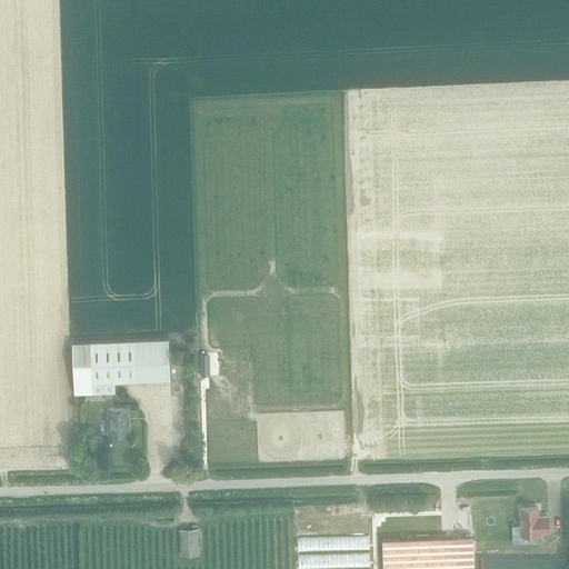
[(72,342),(75,395),(115,392),(115,381),(170,379),(168,339),(72,342)]
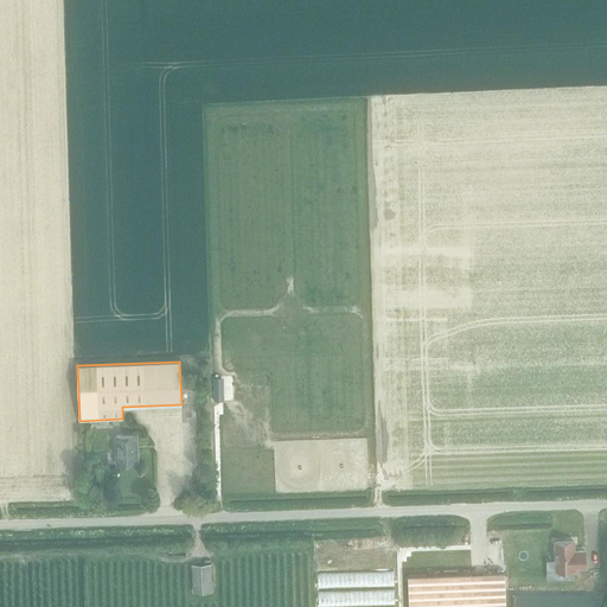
[(116,435),(117,465),(138,465),(136,435),(116,435)]
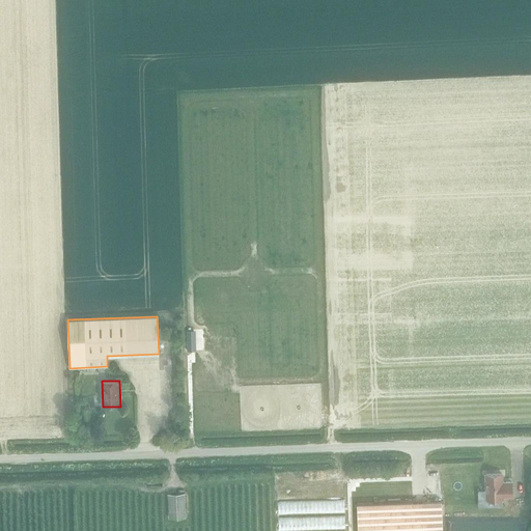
[(511,480),(503,480),(503,473),(484,473),(485,500),(503,499),(503,497),(512,497),(511,480)]
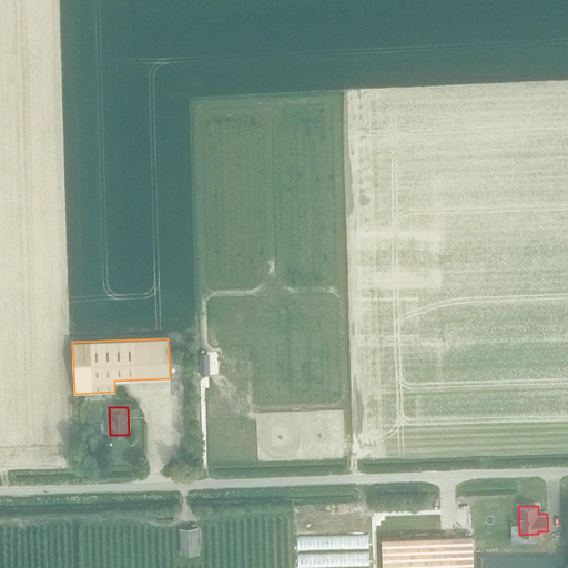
[(332,530),(328,511),(317,514),(321,533),(332,530)]
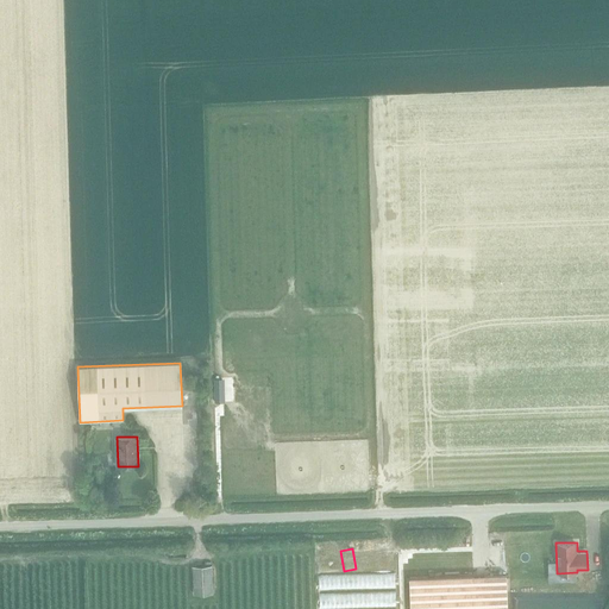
[(395,608),(394,548),(382,550),(383,608),(395,608)]
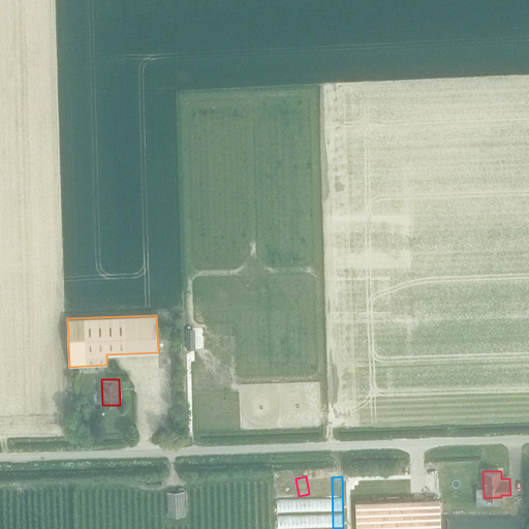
[(322,509),(324,478),(316,478),(314,509),(322,509)]
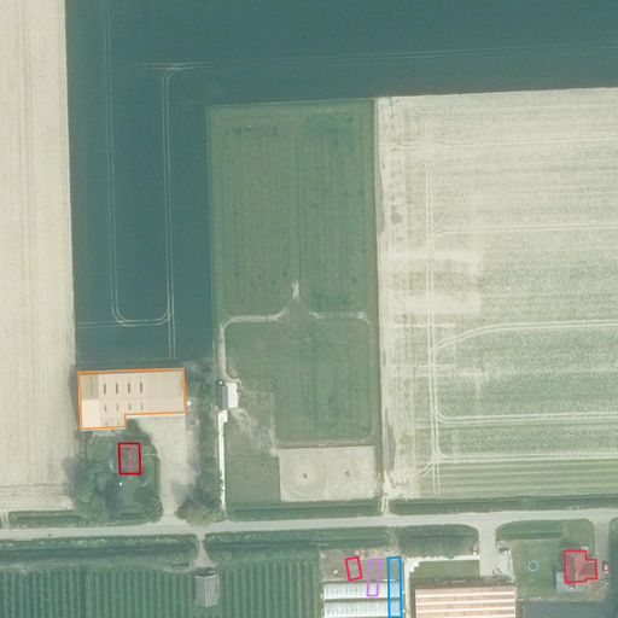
[(339,582),(340,560),(328,560),(327,581),(339,582)]
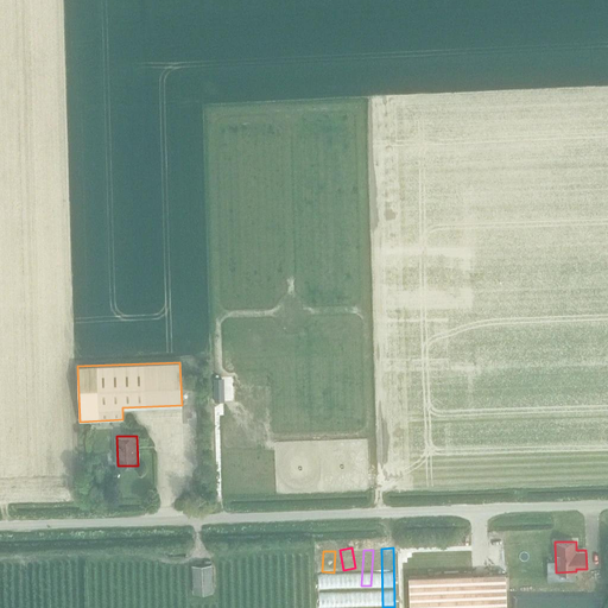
[(192,565),(194,594),(213,593),(210,564),(192,565)]
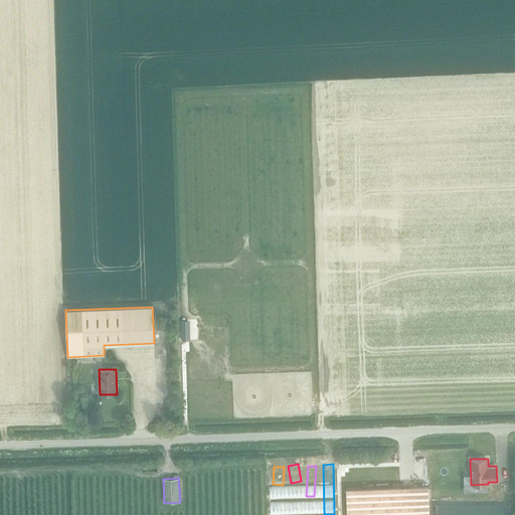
[(338,489),(338,514),(428,514),(427,484),(338,489)]
